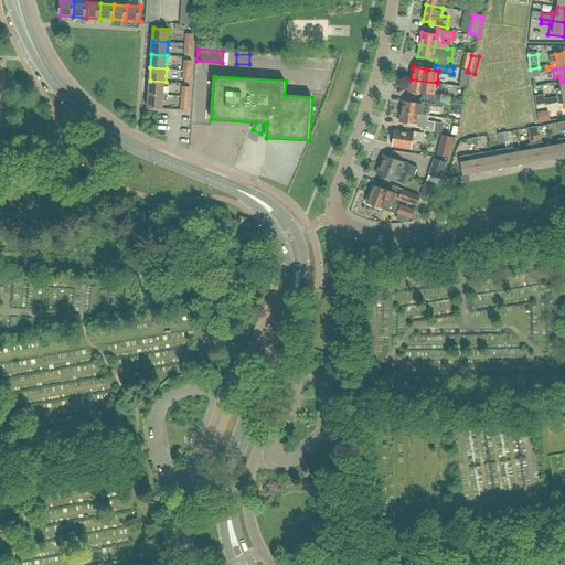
[(443,83),(437,82),(437,83),(411,80),(408,92),(420,93),(425,94),(424,98),(440,100),(440,95),(435,94),(436,88),(441,88),(443,83)]
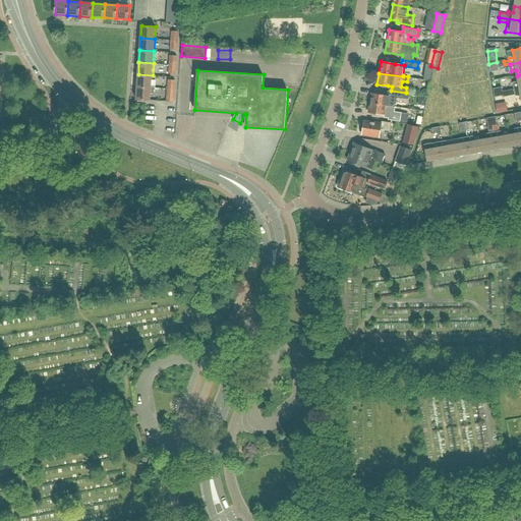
[(152,87),(153,75),(138,74),(137,87),(152,88),(152,87)]
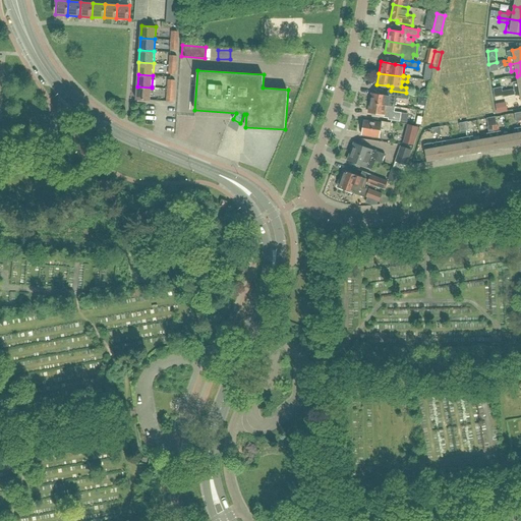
[(136,100),(151,101),(152,92),(154,92),(155,87),(152,87),(152,88),(137,87),(136,100)]
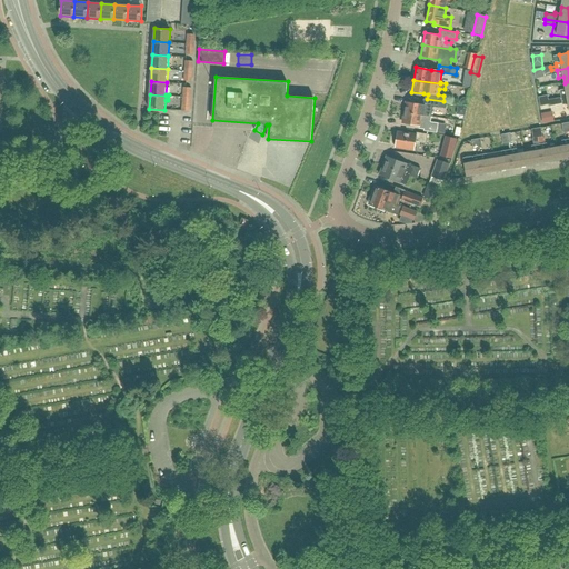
[(561,98),(549,100),(540,101),(540,106),(549,105),(549,106),(562,103),(562,106),(568,105),(568,108),(568,96),(561,98)]
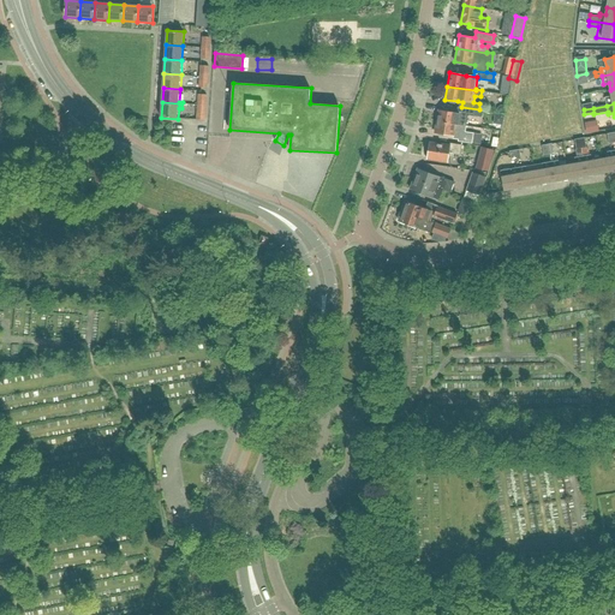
[(439,111),(437,121),(467,126),(469,115),(473,117),(475,111),(458,108),(457,113),(449,112),(439,111)]
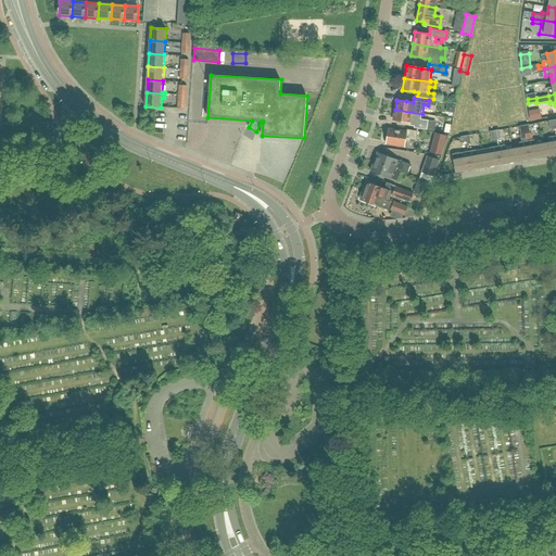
[(538,104),(529,105),(531,119),(546,116),(545,113),(540,114),(538,104)]
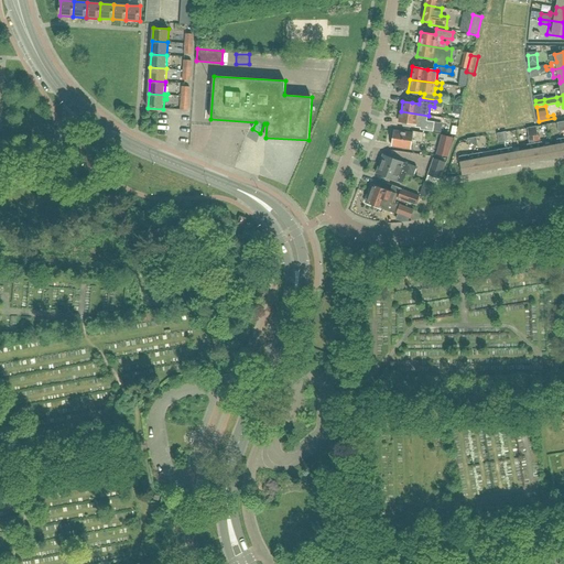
[(416,128),(421,128),(425,129),(424,131),(434,132),(435,122),(427,121),(429,116),(401,111),(399,122),(409,123),(416,125),(416,128)]
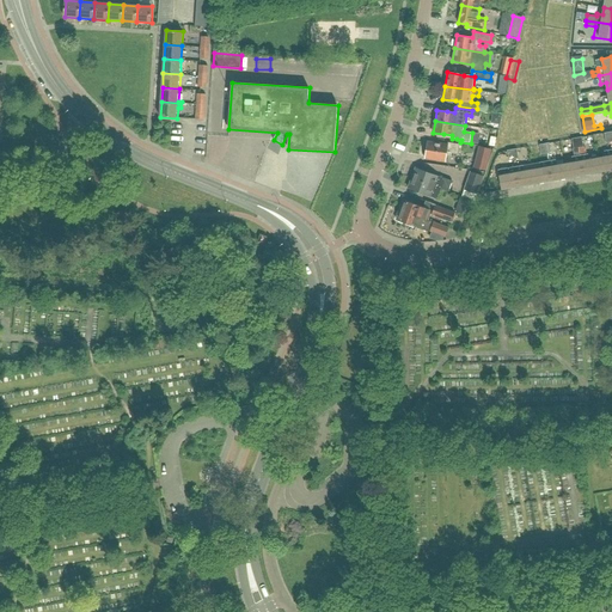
[(580,155),(579,148),(577,138),(573,139),(574,148),(574,150),(575,157),(573,157),(574,163),(565,164),(568,178),(583,176),(580,155)]
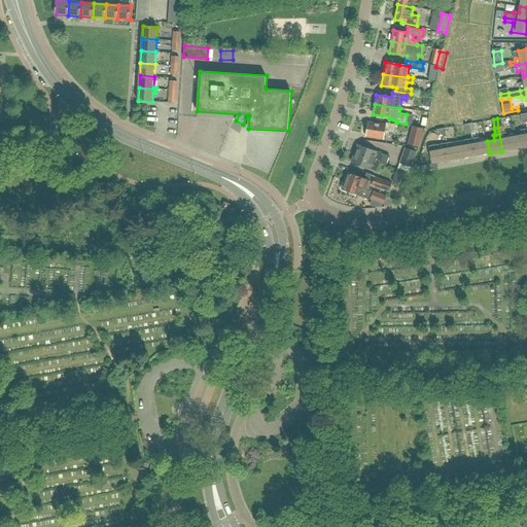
[(366,136),(376,138),(384,139),(385,132),(394,133),(395,125),(386,124),(386,125),(369,123),(367,129),(366,129),(365,134),(366,134),(366,136)]
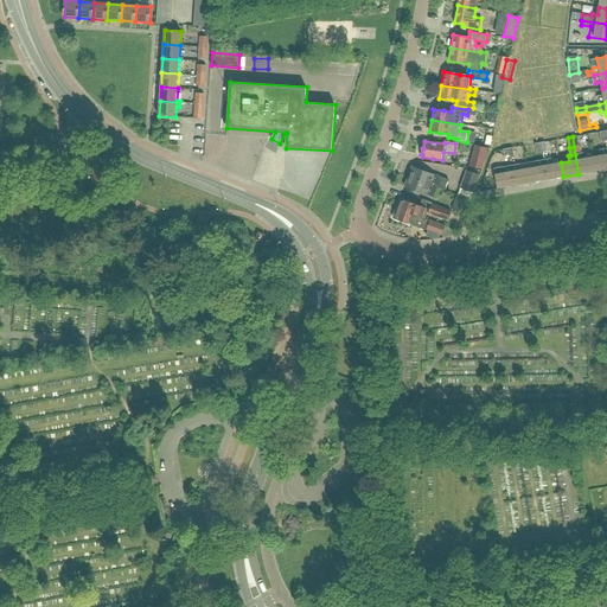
[(471,166),(483,170),(487,148),(475,146),(471,166)]
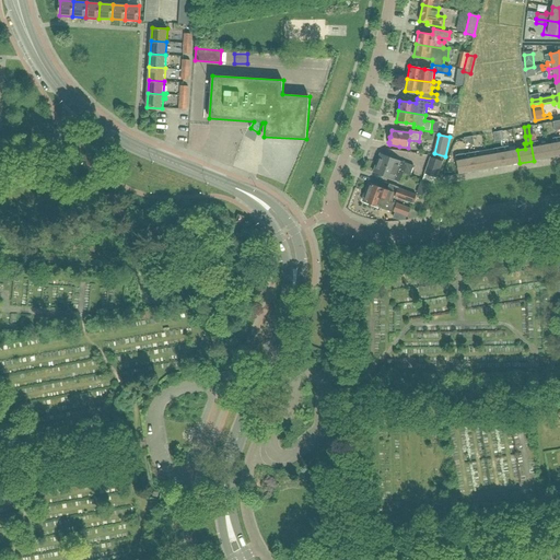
[(549,158),(559,155),(559,137),(553,138),(555,143),(547,146),(549,158)]
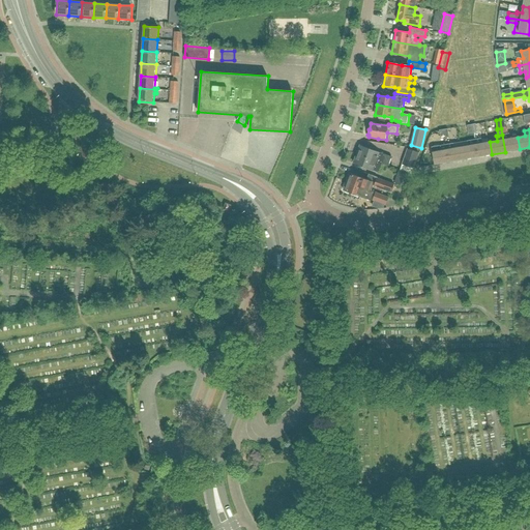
[(509,134),(502,135),(505,152),(520,149),(518,138),(510,139),(509,134)]
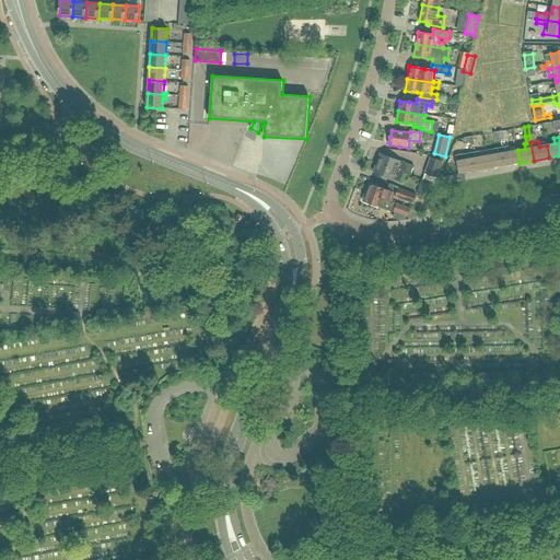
[(509,147),(501,148),(504,166),(520,163),(517,150),(510,152),(509,147)]
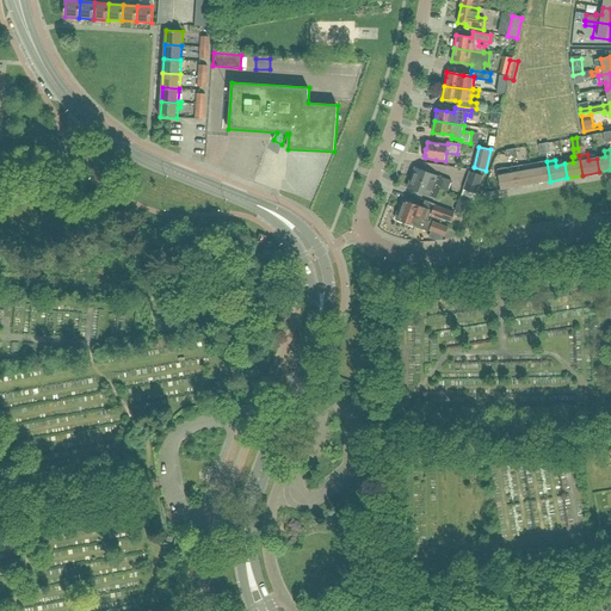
[(541,168),(531,170),(534,184),(550,181),(547,161),(539,162),(541,168)]
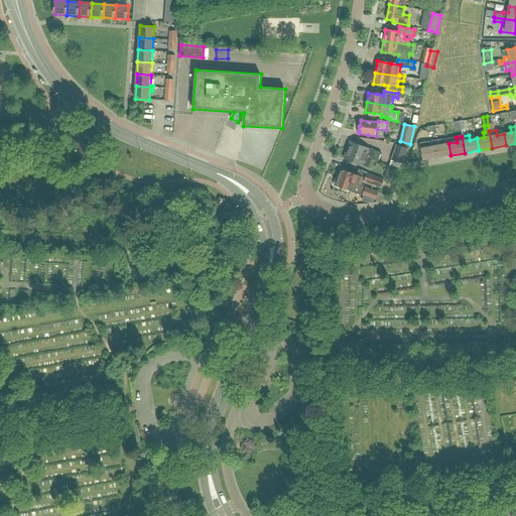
[(450,155),(448,143),(442,144),(441,140),(434,141),(437,158),(450,155)]
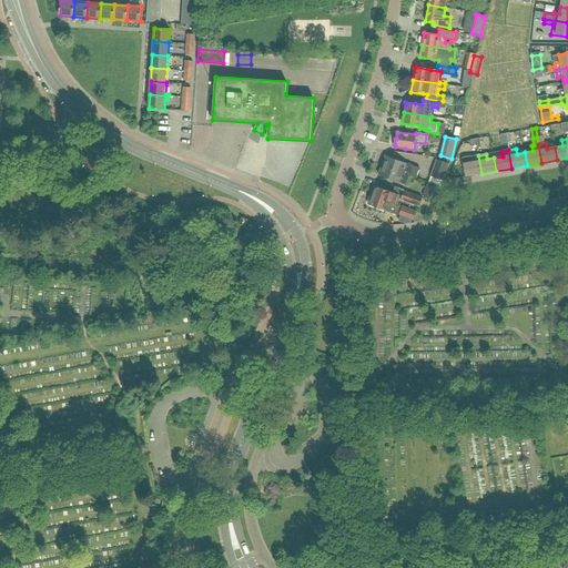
[(482,174),(478,155),(463,158),(466,176),(482,174)]
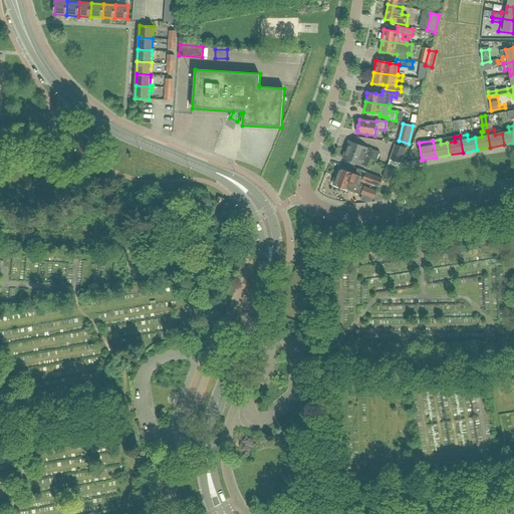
[(380,153),(373,151),(349,142),(346,150),(370,159),(377,161),(380,153)]
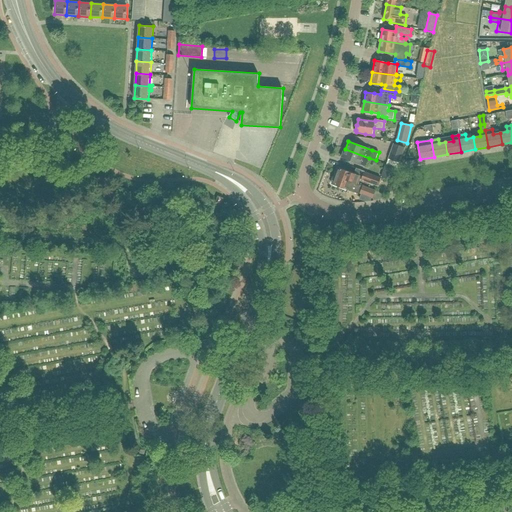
[(389,159),(399,162),(405,148),(394,144),(389,159)]
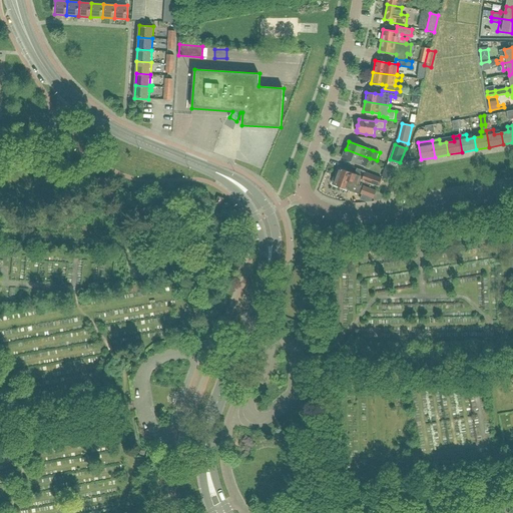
[(367,166),(370,158),(346,149),(343,157),(367,166)]
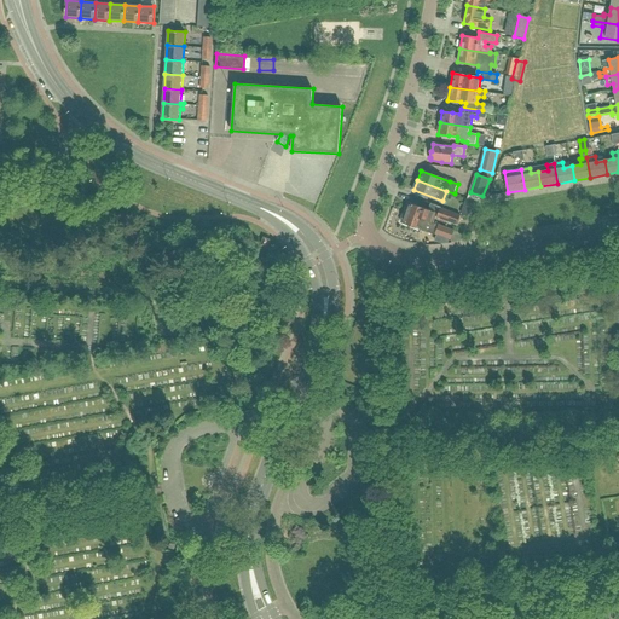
[(463,214),(475,219),(480,203),(469,200),(463,214)]
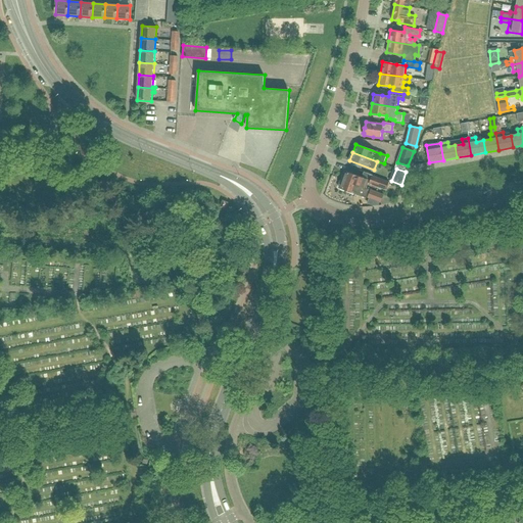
[(342,180),(365,188),(367,182),(362,180),(363,178),(345,171),(344,173),(343,173),(341,177),(342,179),(342,180)]
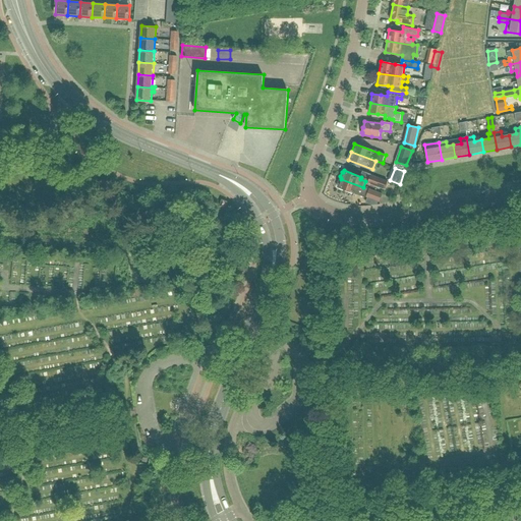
[(387,181),(370,175),(367,183),(385,189),(387,181)]
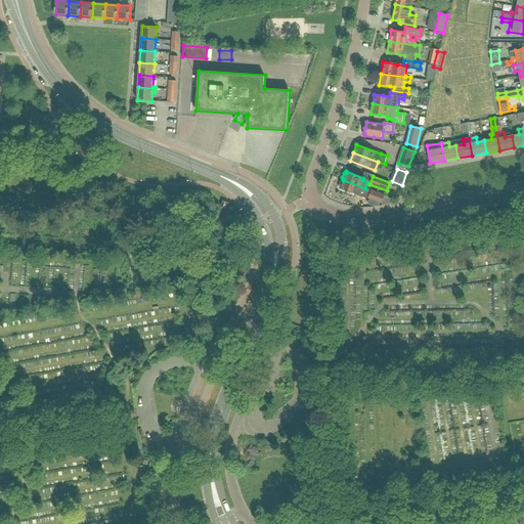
[(362,197),(366,198),(369,189),(365,188),(343,180),(340,188),(357,194),(358,192),(362,194),(362,197)]
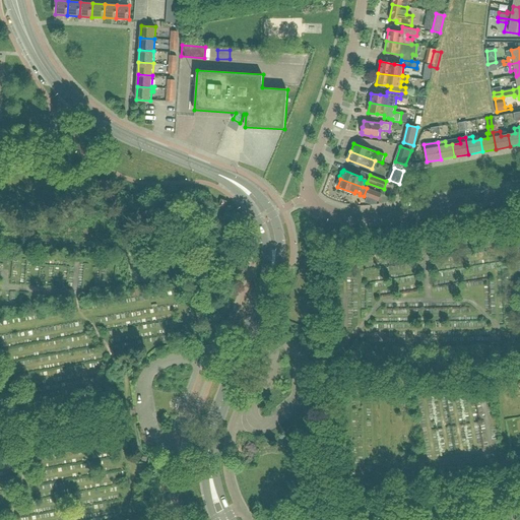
[(378,200),(381,193),(369,189),(367,195),(378,200)]
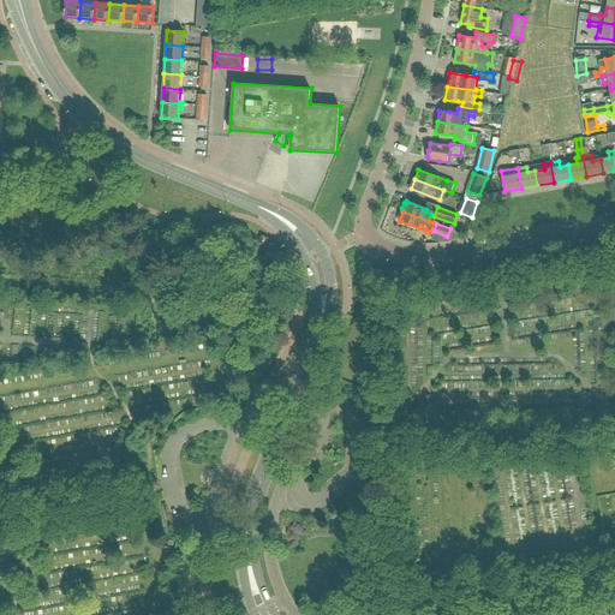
[(267,238),(267,237),(261,236),(257,244),(264,248),(268,238),(267,238)]
